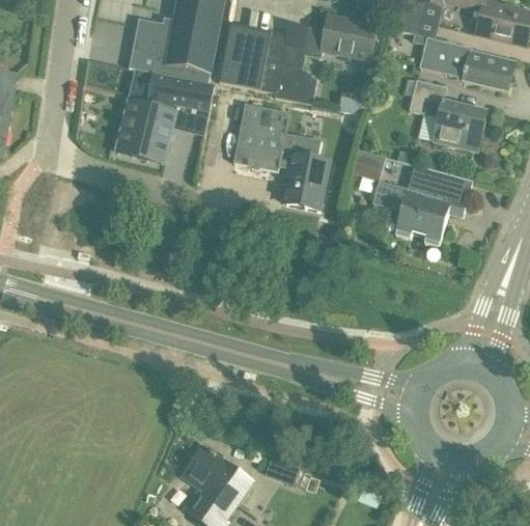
[(138,20),(130,66),(154,72),(154,75),(208,85),(220,23),(225,0),(176,0),(174,15),(172,26),(138,20)]
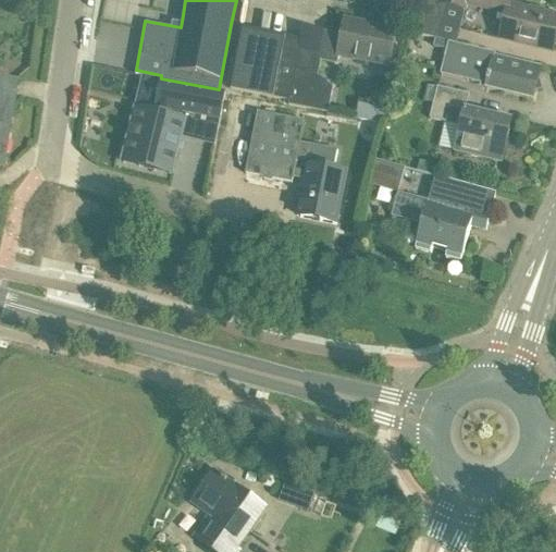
[(547,47),(550,40),(555,43),(555,39),(555,20),(554,20),(555,13),(505,2),(505,0),(416,0),(408,27),(439,35),(446,1),(459,4),(459,0),(502,10),(496,35),(547,47)]
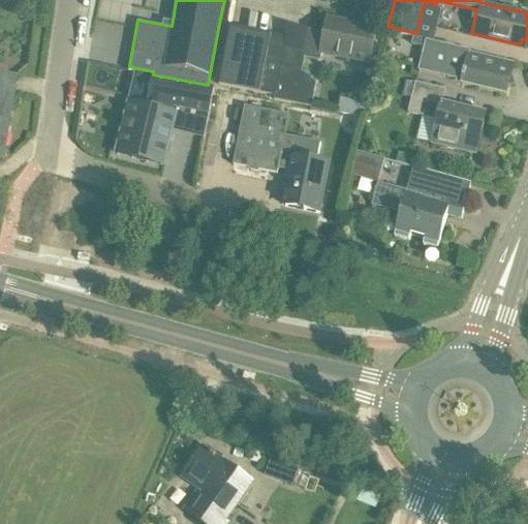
[(230,26),(219,82),(274,92),(274,94),(273,95),(273,96),(290,99),(311,103),(316,80),(303,68),(301,68),(304,54),(319,58),(320,53),(368,62),(375,27),(327,17),(323,31),(293,26),(287,31),(286,37),(230,26)]
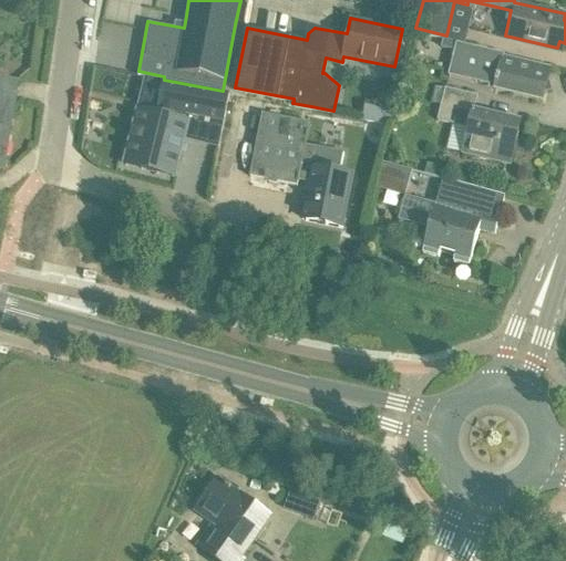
[(451,48),(453,40),(441,37),(440,44),(451,48)]
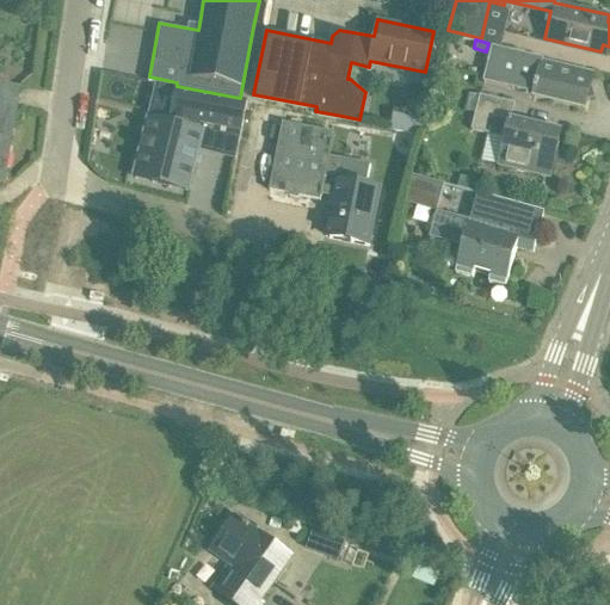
[(540,56),(494,44),(488,43),(480,79),(530,91),(529,93),(581,106),(584,93),(591,92),(589,85),(586,85),(590,72),(540,59),(540,56)]
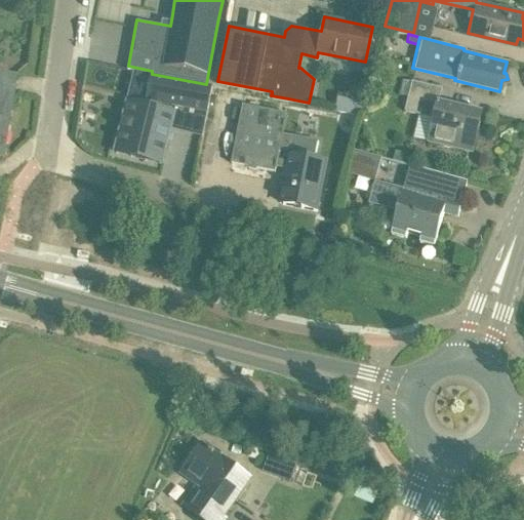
[(127,97),(116,144),(162,154),(172,110),(205,118),(211,85),(206,84),(152,74),(133,70),(127,97)]
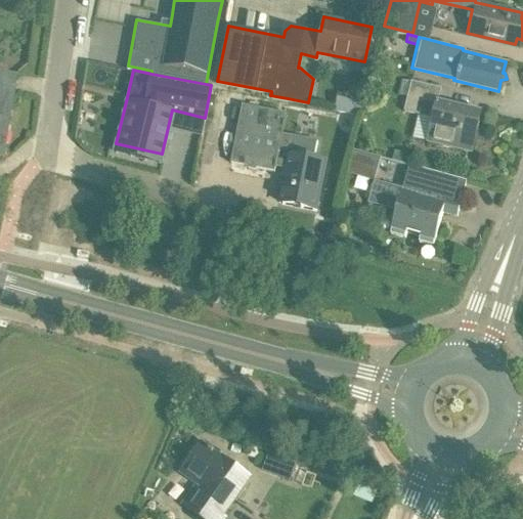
[(437,85),(424,82),(402,76),(398,91),(403,92),(399,109),(429,116),(423,139),(468,150),(478,111),(434,99),(437,85)]
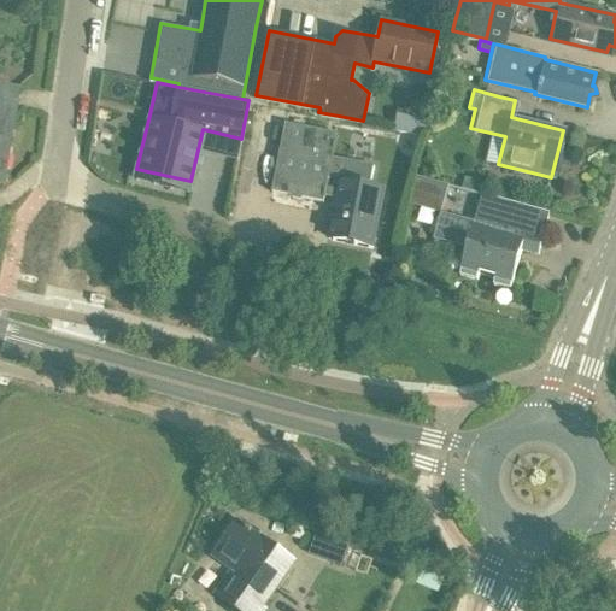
[(406,110),(398,109),(394,127),(422,133),(429,104),(412,99),(410,107),(409,105),(405,107),(406,110)]
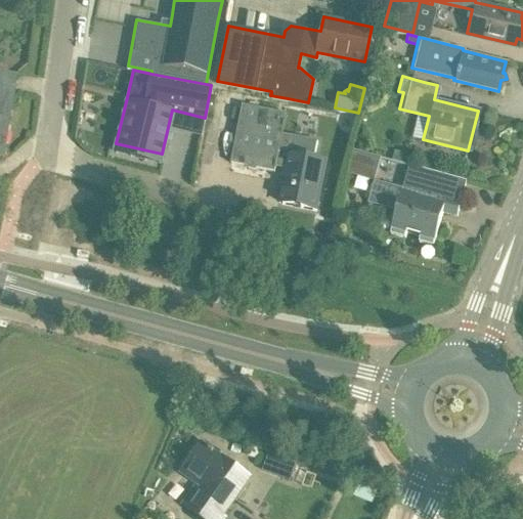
[(242,100),(230,159),(249,163),(248,165),(256,166),(256,164),(284,170),(278,201),(314,208),(323,160),(311,157),(315,139),(281,132),(286,110),(242,100)]
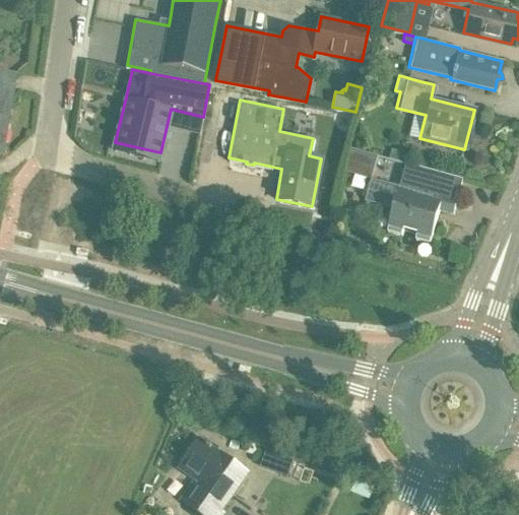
[(350,146),(344,169),(370,176),(377,153),(350,146)]
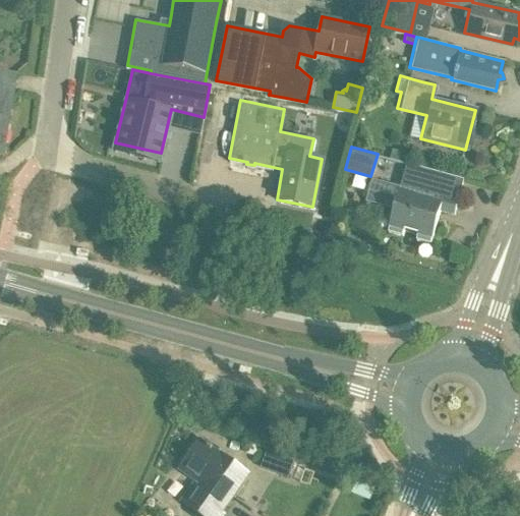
[(407,161),(409,155),(391,150),(389,156),(407,161)]
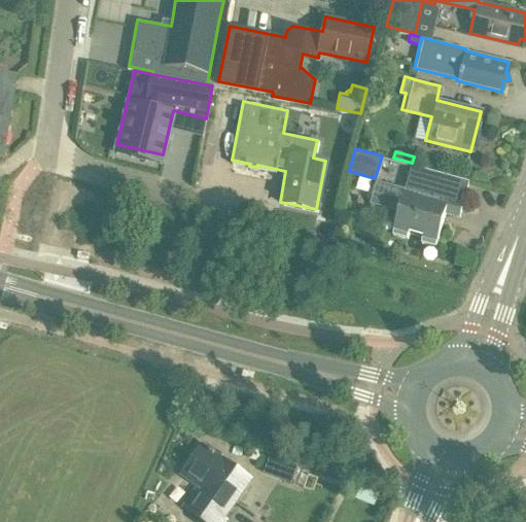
[(375,178),(370,201),(398,210),(391,232),(407,236),(408,232),(422,236),(421,240),(426,242),(436,245),(446,212),(459,215),(469,181),(426,169),(411,165),(405,186),(375,178)]
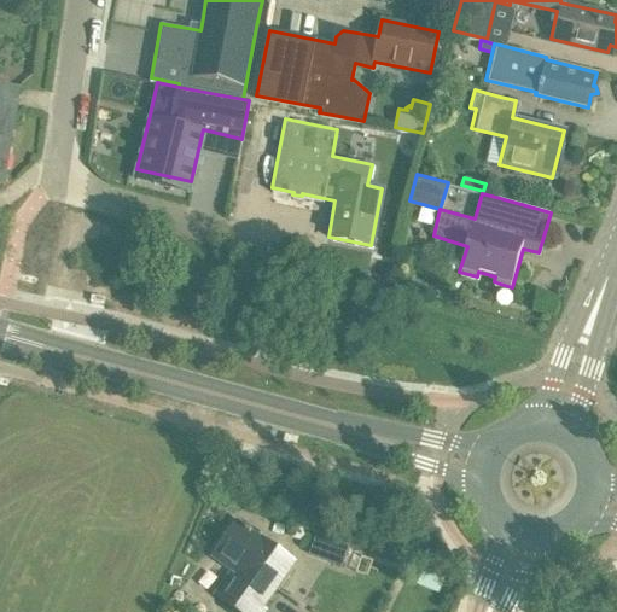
[(232,566),(214,590),(243,611),(262,611),(267,607),(261,604),(294,559),(261,535),(261,536),(251,529),(252,528),(248,525),(246,525),(237,519),(213,553),(232,566)]
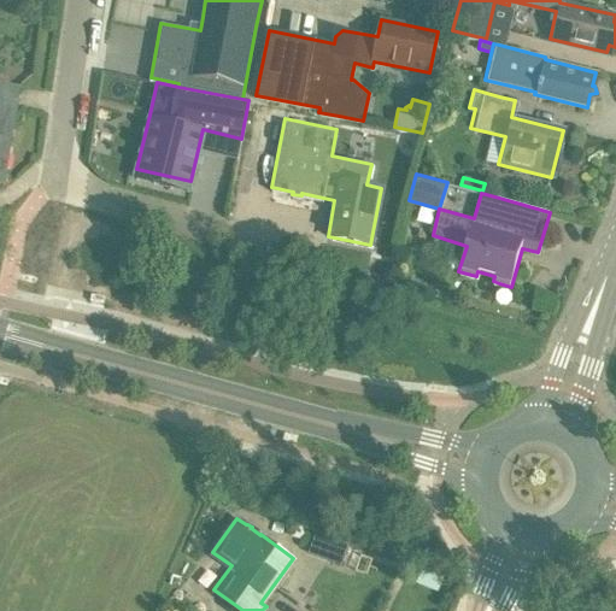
[(316,529),(308,550),(341,563),(348,541),(316,529)]
